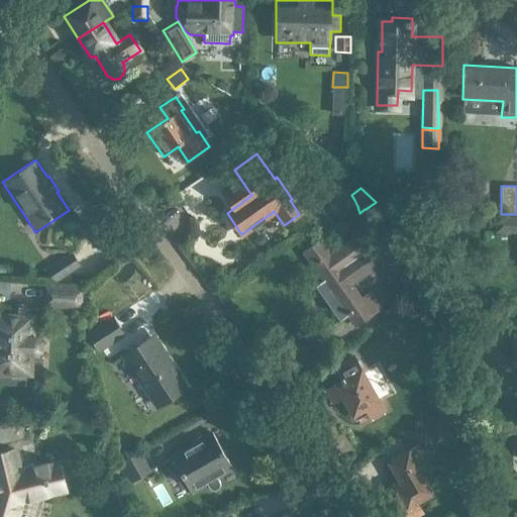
[(359,213),(359,212),(348,220),(355,231),(373,219),(366,209),(365,209),(359,213)]
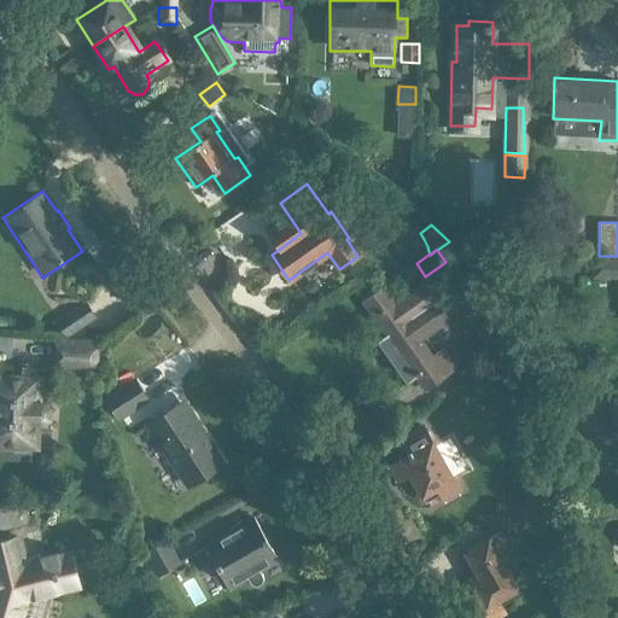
[(617,260),(592,260),(592,279),(617,279),(617,260)]
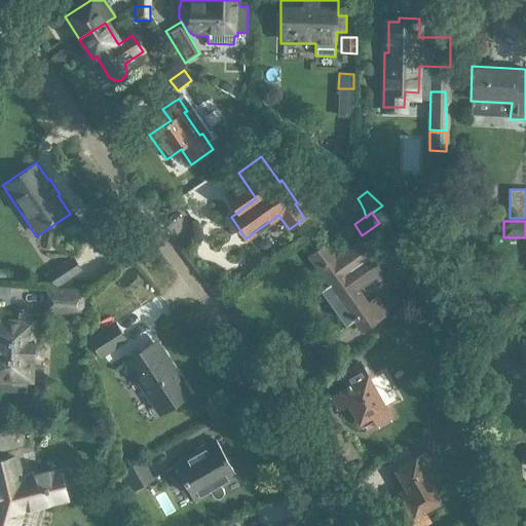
[(385,315),(373,299),(368,303),(359,289),(382,271),(360,239),(336,257),(327,243),(307,257),(328,286),(320,292),(345,327),(353,321),(362,333),(385,315)]
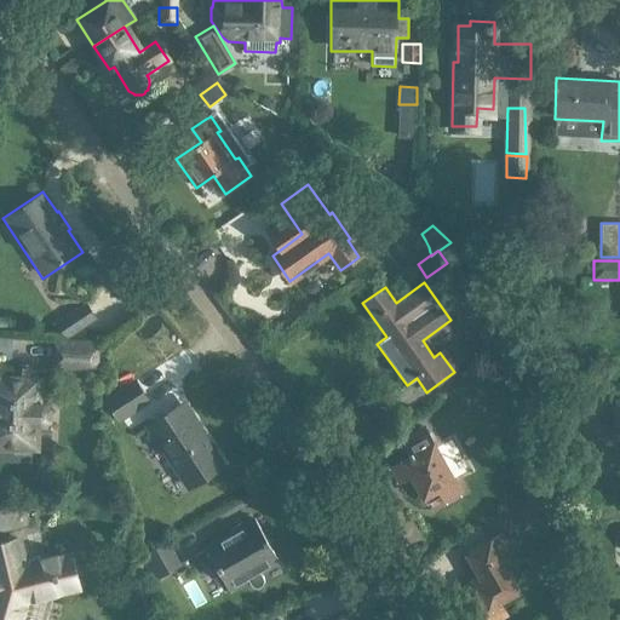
[(55,323),(65,339),(97,319),(86,303),(55,323)]
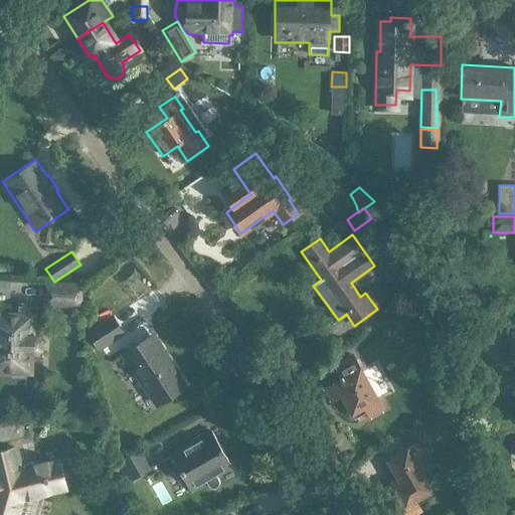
[(419,278),(407,286),(415,297),(427,290),(419,278)]
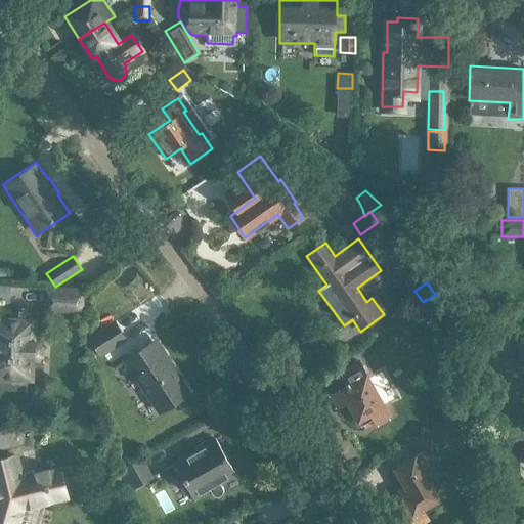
[(45,287),(45,315),(82,315),(83,288),(45,287)]
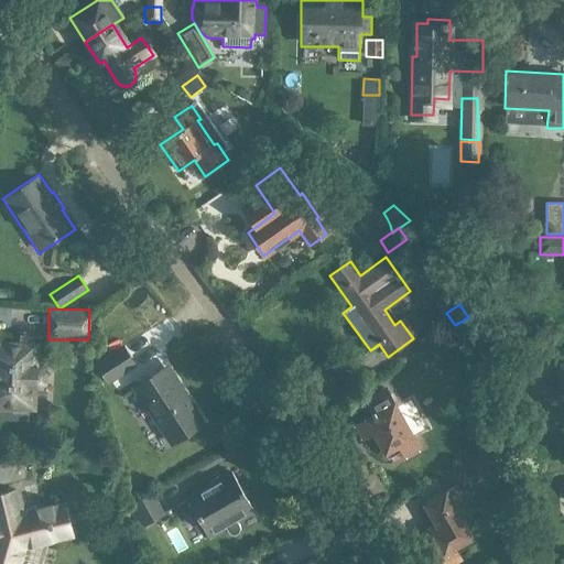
[(20,347),(0,346),(0,405),(32,408),(33,387),(39,387),(44,382),(44,375),(40,369),(33,369),(35,336),(20,336),(20,347)]
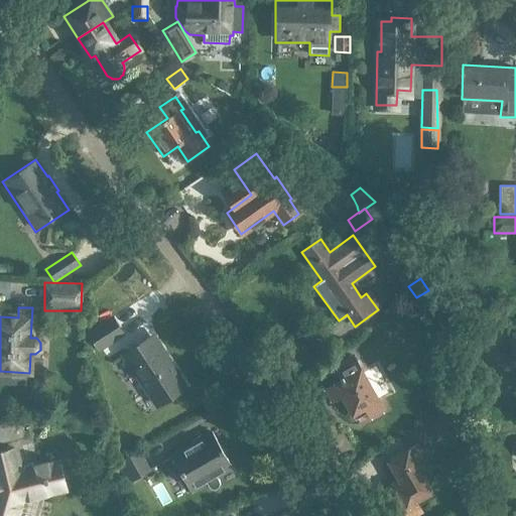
[(99,352),(125,334),(113,314),(87,333),(99,352)]
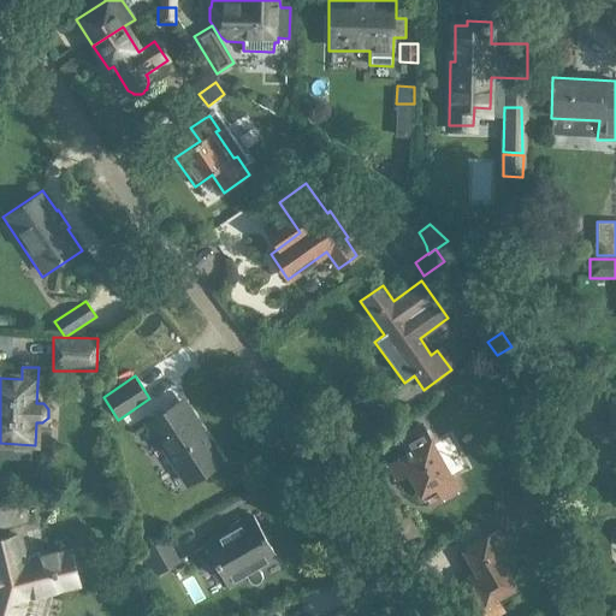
[(550,406),(554,402),(552,396),(549,392),(543,392),(539,396),(539,403),(544,407),(550,406)]
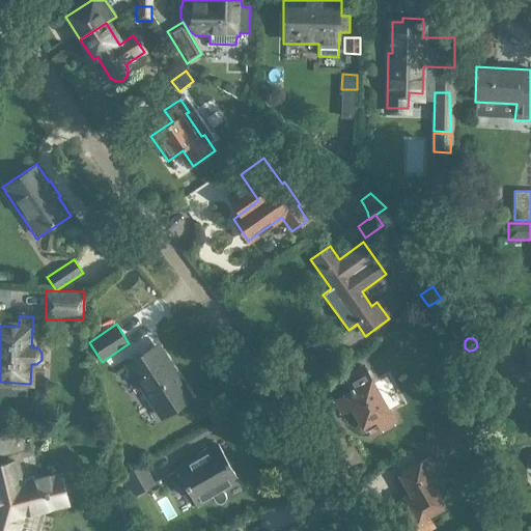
[(190,397),(155,345),(126,365),(161,417),(190,397)]
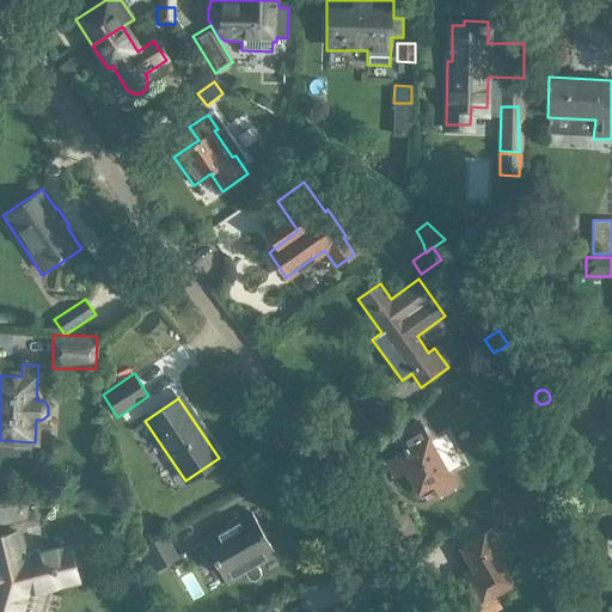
[(435,495),(453,484),(416,423),(396,435),(405,450),(389,460),(397,476),(404,471),(417,493),(429,485),(435,495)]
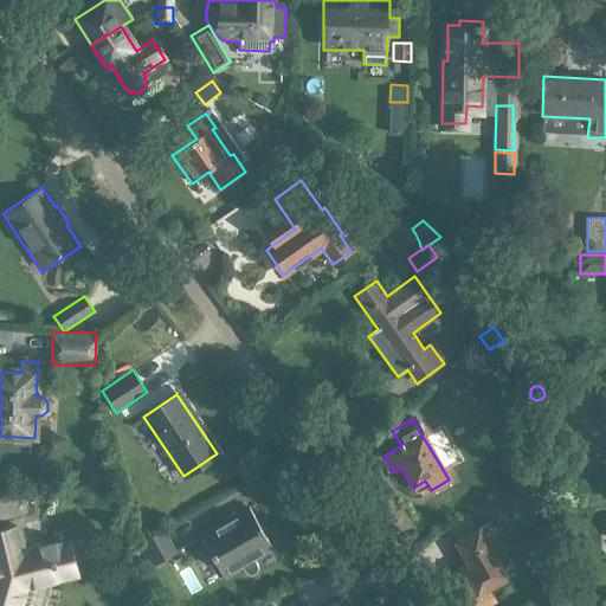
[(496,495),(511,520),(543,500),(527,474),(496,495)]
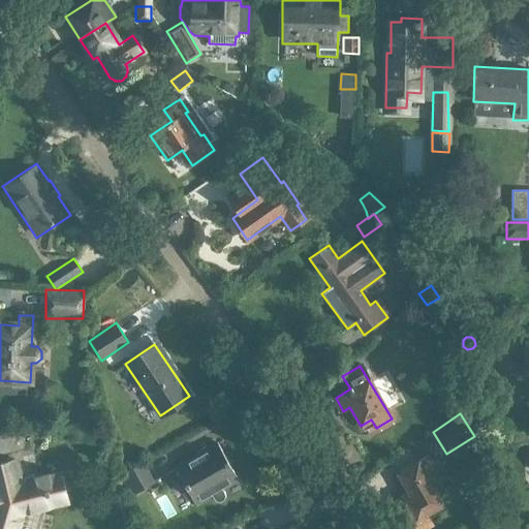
[(22,433),(0,432),(0,455),(26,448),(22,433)]
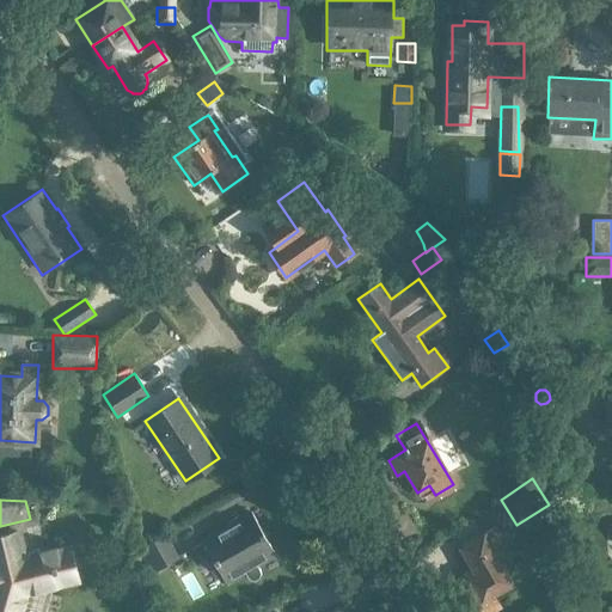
[(259,569),(257,565),(276,555),(250,512),(202,539),(226,583),(244,573),(246,576),(250,580),(255,581),(258,577),(261,573),(259,569)]
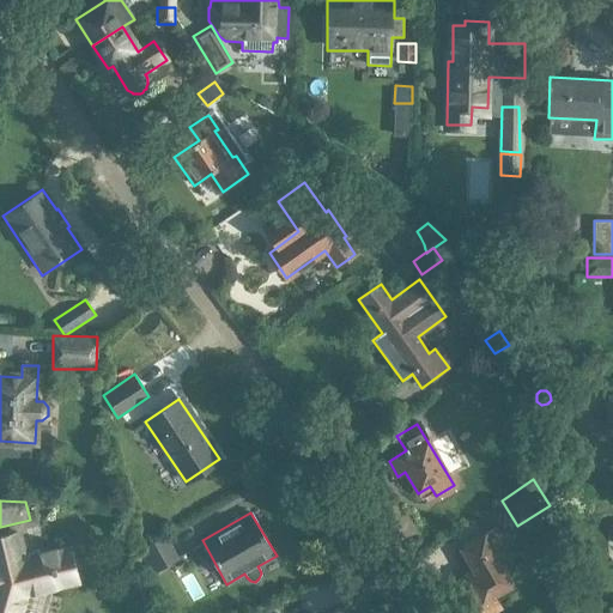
[(465,558),(472,571),(451,583),(461,601),(471,595),(477,607),(511,586),(487,545),(496,540),(490,529),(463,546),(469,556),(465,558)]
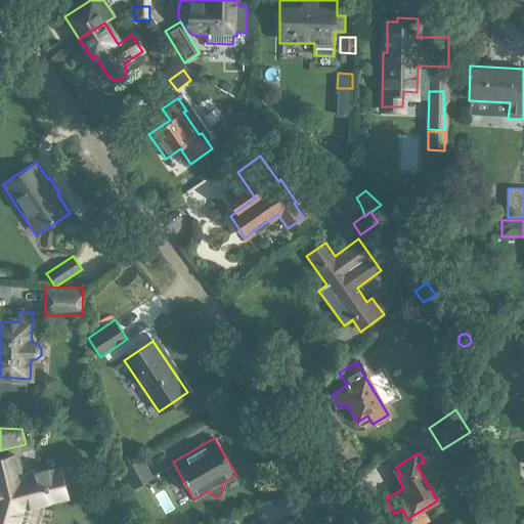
[(0,459),(0,523),(16,523),(24,500),(38,496),(42,503),(66,496),(58,468),(22,477),(15,455),(0,459)]
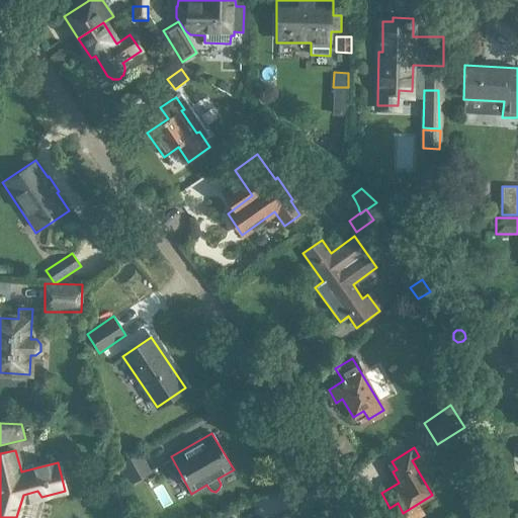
[(116,465),(128,486),(151,472),(140,452),(116,465)]
